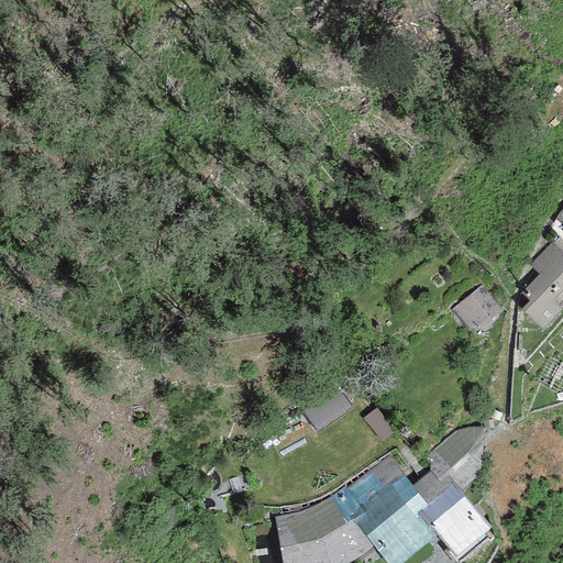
[(562,249),(553,241),(530,264),(539,273),(531,279),(529,298),(520,307),(541,327),(562,306),(561,305),(562,300),(562,286),(562,285),(562,284),(562,249)]
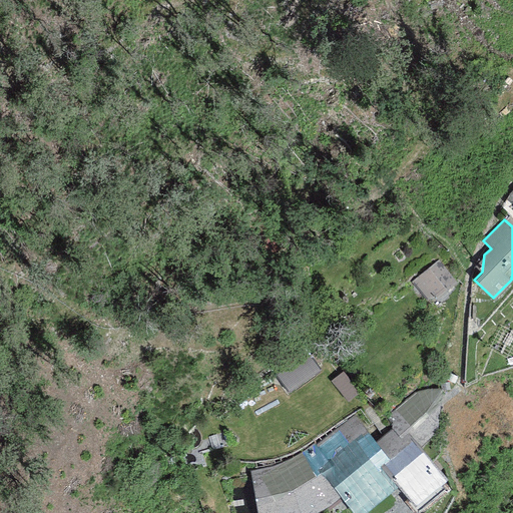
[(439,259),(411,281),(428,301),(455,280),(439,259)]
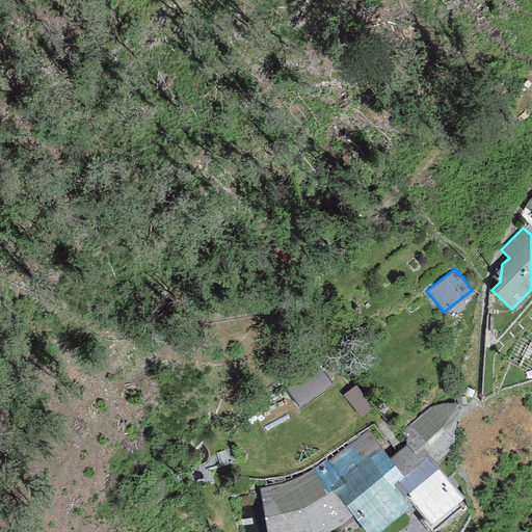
[(280,379),(297,405),(331,382),(314,356),(280,379)]
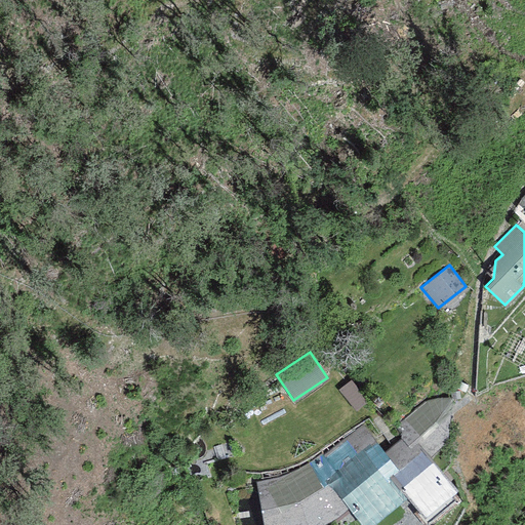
[(448,436),(451,397),(440,398),(431,400),(421,403),(393,427),(401,437),(409,447),(418,439),(430,453),(448,436)]
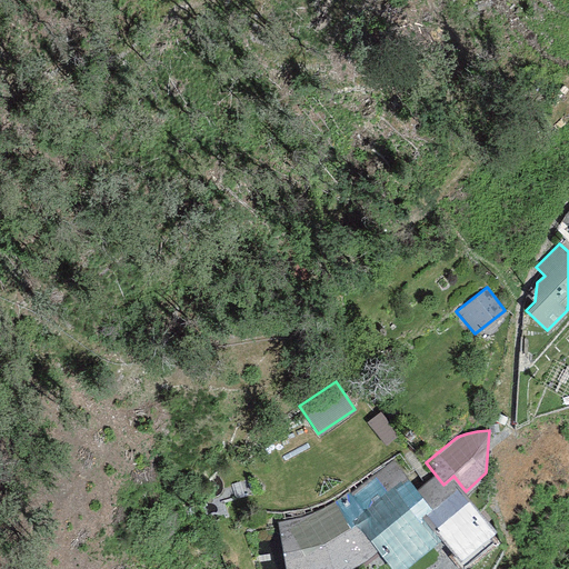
[(417,489),(393,460),(351,493),(371,518),(360,526),(378,547),(395,568),(401,568),(441,537),(421,512),(430,506),(417,489)]
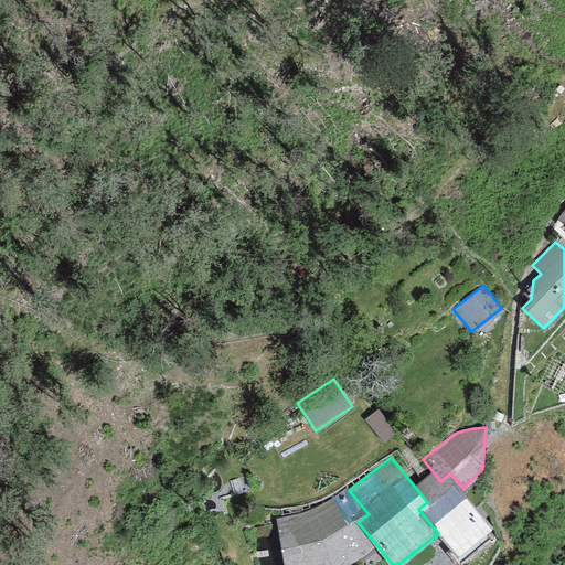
[(432,470),(414,486),(427,502),(418,509),(438,533),(456,553),(492,522),(462,488),(450,472),(440,481),(432,470)]
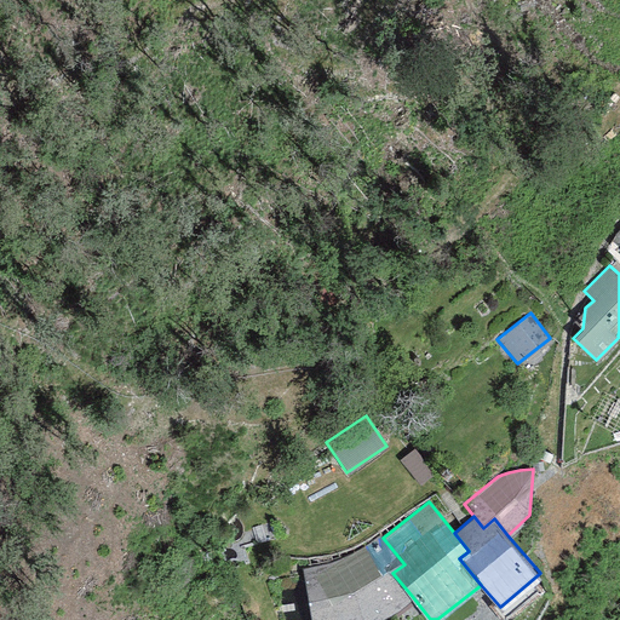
[(319,566),(302,568),(313,619),(375,619),(391,613),(402,606),(412,596),(392,573),(405,564),(383,538),(380,535),(375,538),(361,547),(349,554),(333,562),(319,566)]
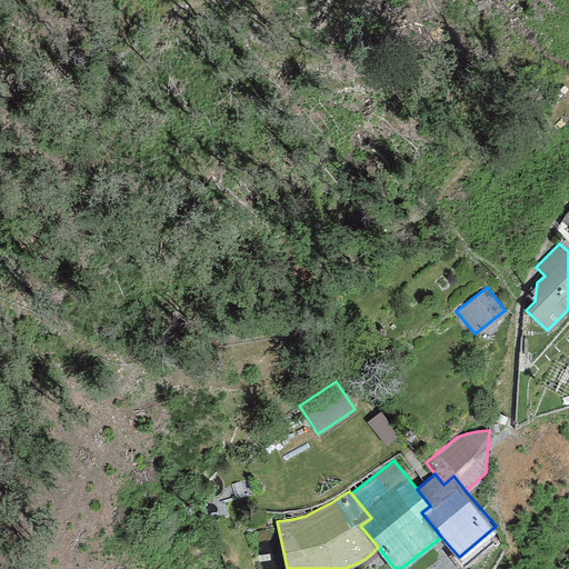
All buildings are outlined.
